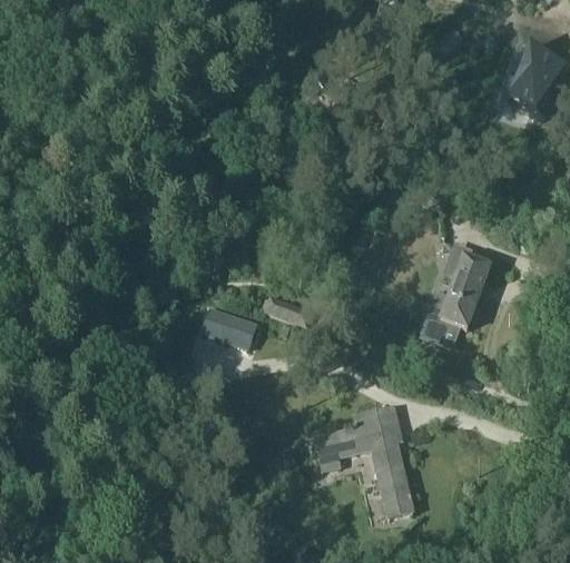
[(532,47),(511,105),(543,117),(566,59),(532,47)]
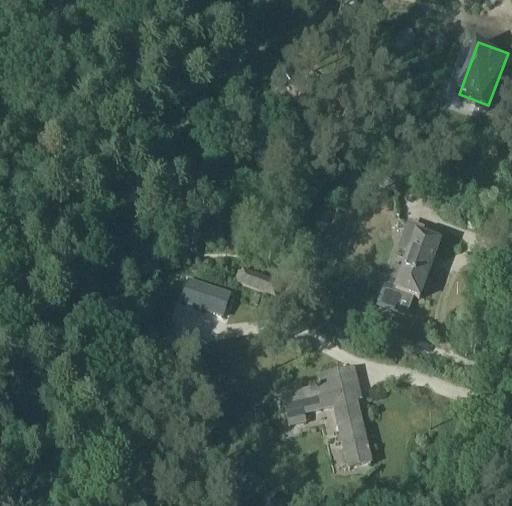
[(415,231),(405,256),(401,268),(391,264),(378,300),(404,310),(410,295),(407,294),(409,290),(419,294),(439,240),(415,231)]
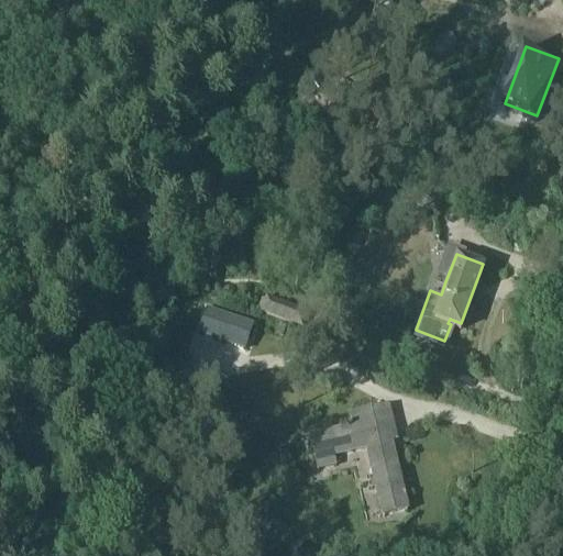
[(273,296),(266,312),(300,324),(307,308),(273,296)]
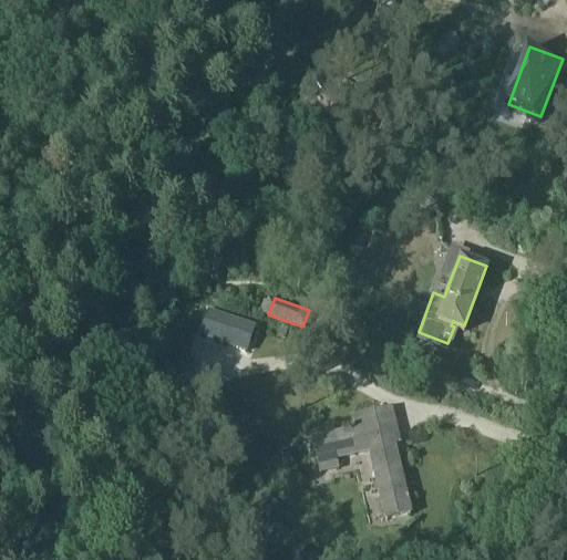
[(203,328),(222,334),(218,343),(239,351),(249,320),(192,300),(182,328),(200,334),(203,328)]
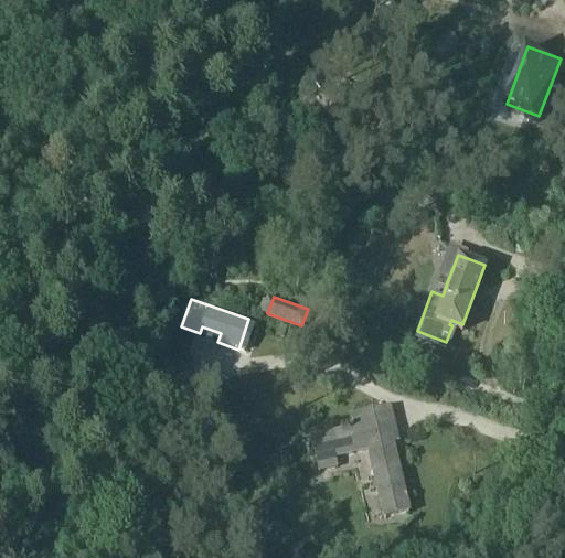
[(206,368),(199,388),(223,397),(231,377),(206,368)]
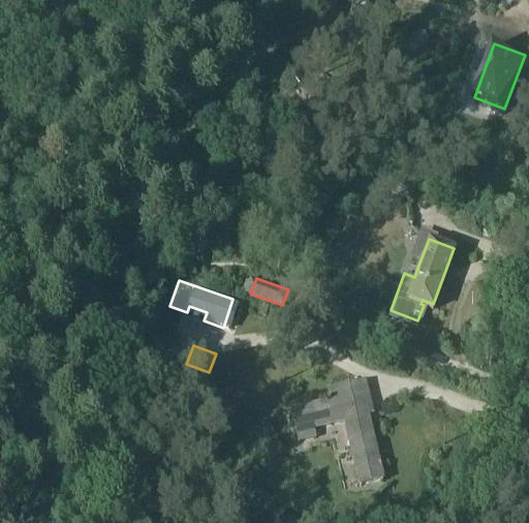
[(316,433),(315,426),(343,419),(359,480),(383,473),(369,408),(373,408),(365,376),(331,386),(332,395),(289,405),(299,436),(316,433)]
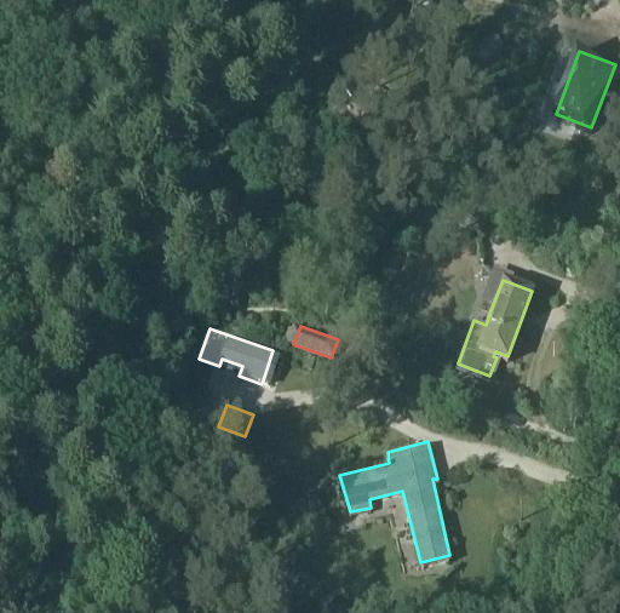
All buildings are outlined.
